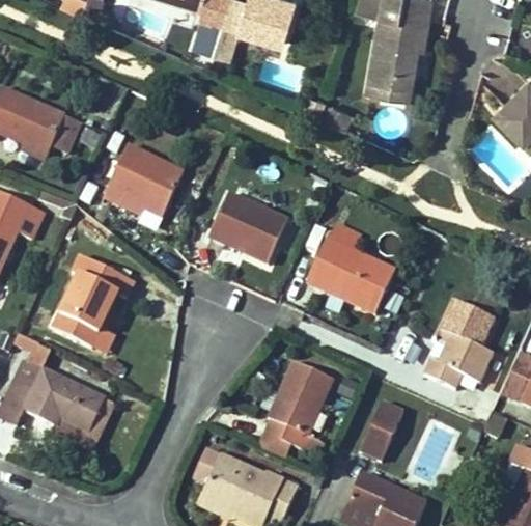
[(83,12),(86,0),(62,0),(61,3),(83,12)]
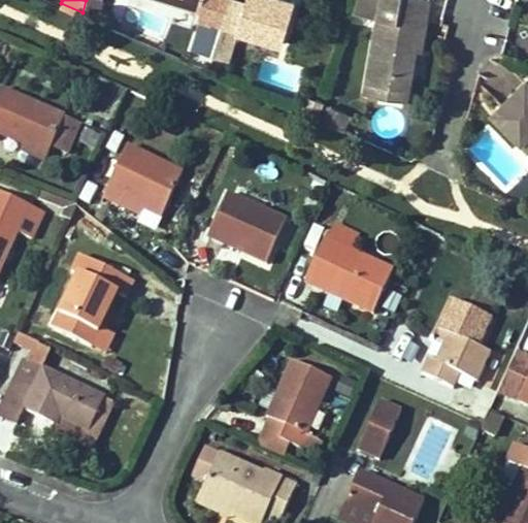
[(86,0),(83,12),(95,18),(100,0),(86,0)]
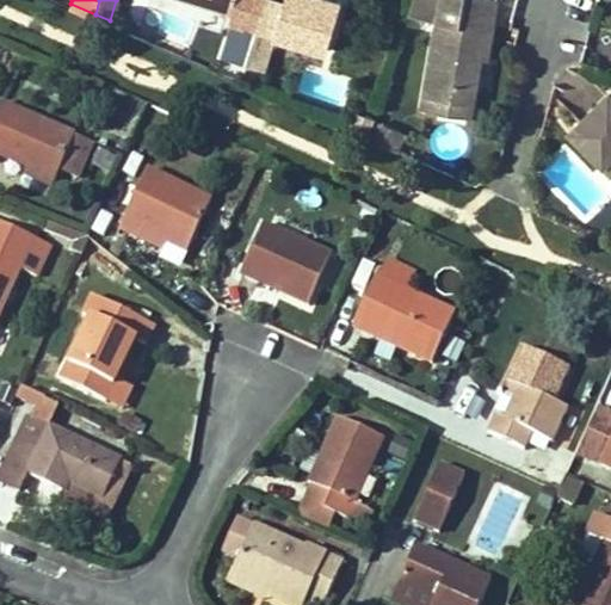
[(211,0),(232,6),(229,16),(233,17),(223,51),(247,59),(258,24),(265,0),(211,0)]
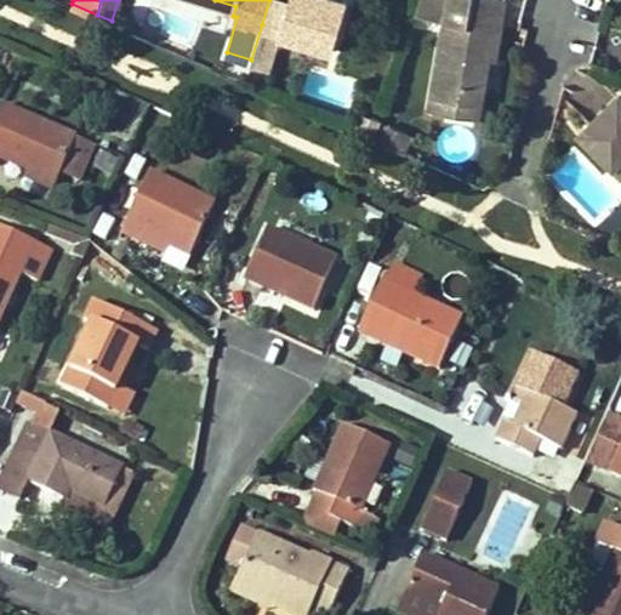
[(269,0),(262,24),(331,46),(346,0),(269,0)]
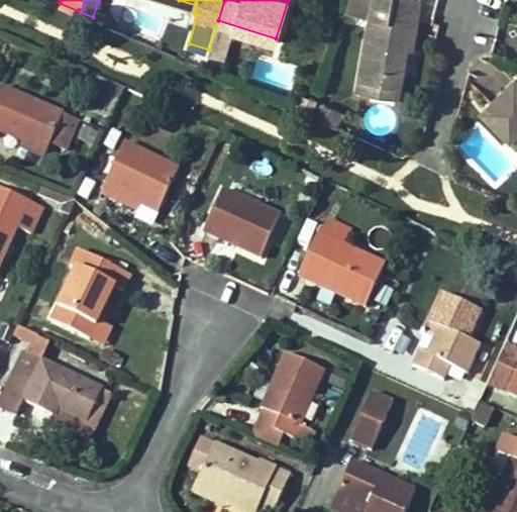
[(348,0),(346,7),(371,11),(356,87),(397,94),(406,43),(412,44),(416,19),(390,14),(392,0),(348,0)]
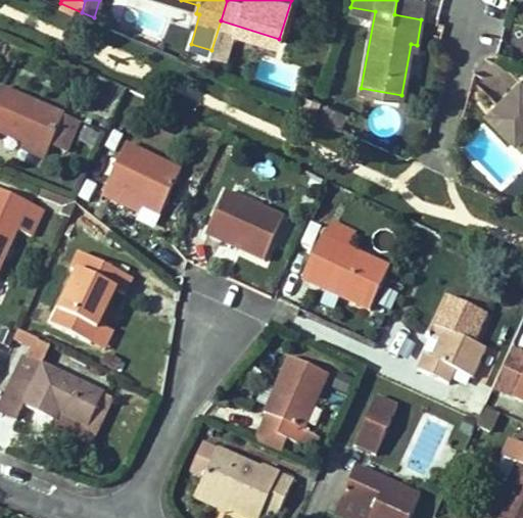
[(396,0),(394,14),(421,19),(424,0),(396,0)]
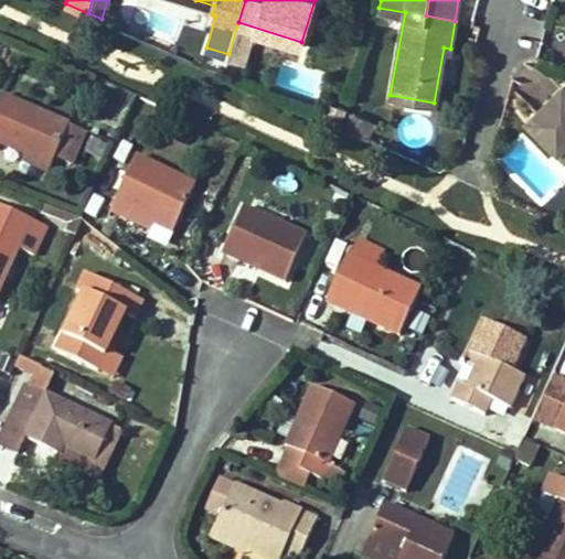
[(254,28),(238,22),(228,54),(238,57),(245,60),(254,28)]
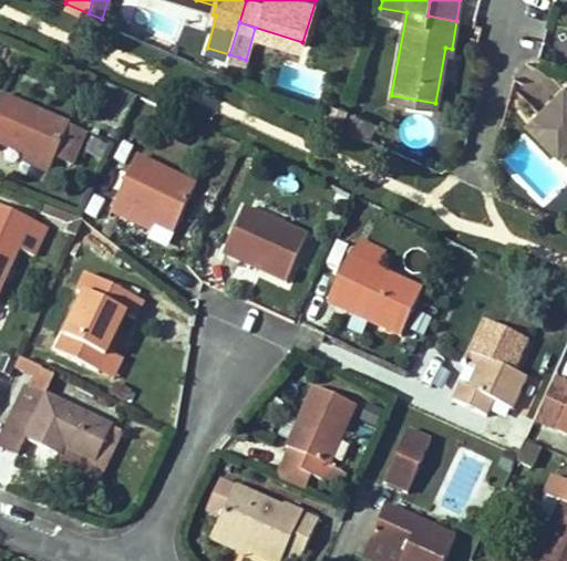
[(239,58),(229,54),(226,64),(236,68),(239,58)]
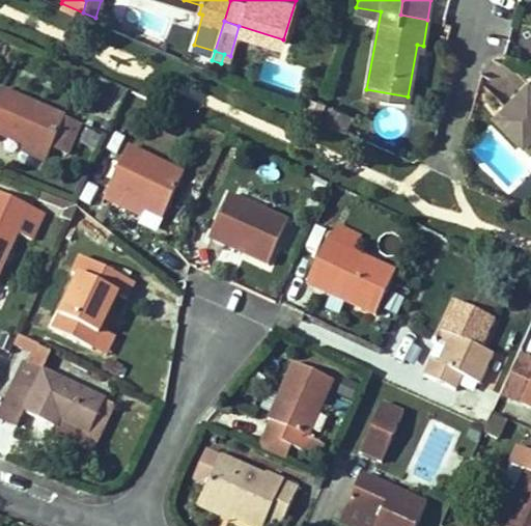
[(530,135),(530,78),(529,77),(497,109),(524,137),(528,133),(530,135)]
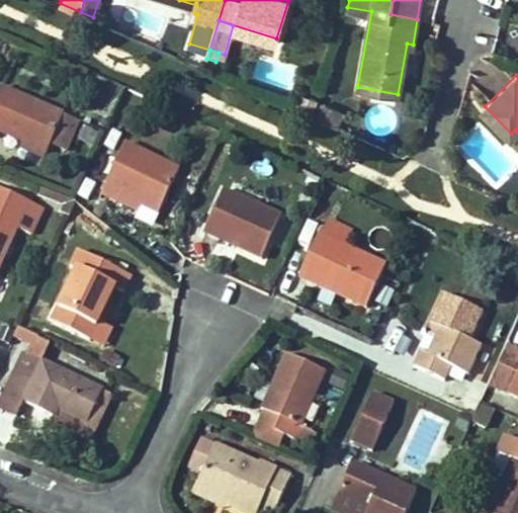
[(1,83),(0,84),(0,126),(23,138),(48,148),(52,140),(66,146),(79,117),(1,83)]
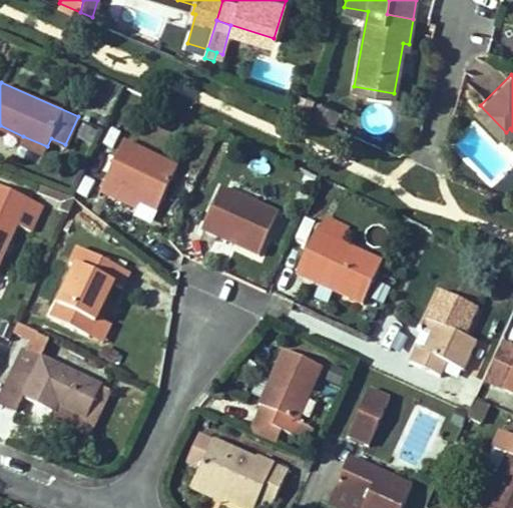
[(347,93),(361,96),(363,88),(348,85),(347,93)]
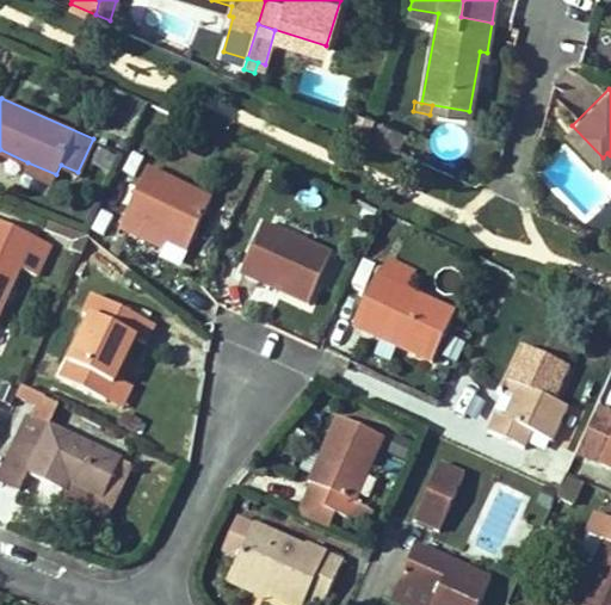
[(368,115),(358,112),(355,125),(364,128),(368,115)]
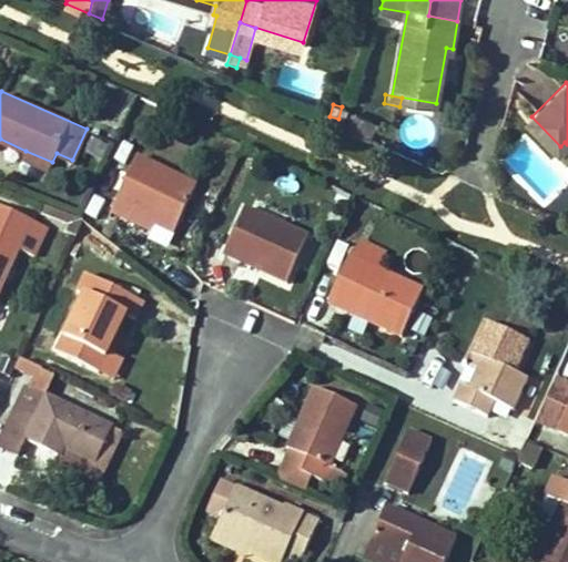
[(373,116),(355,109),(347,125),(366,133),(373,116)]
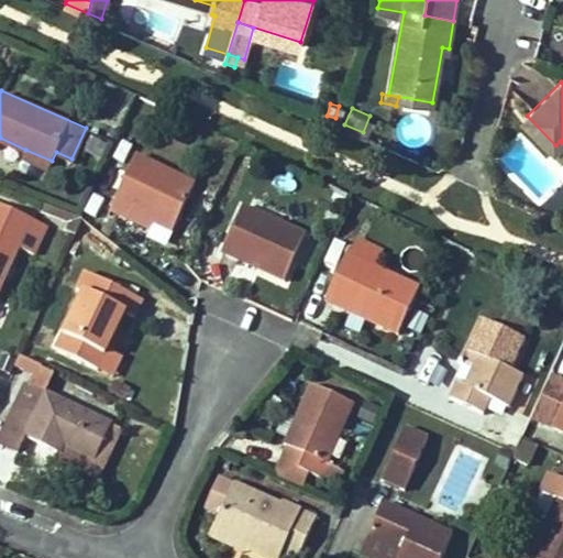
[(84,144),(101,154),(108,142),(91,132),(84,144)]
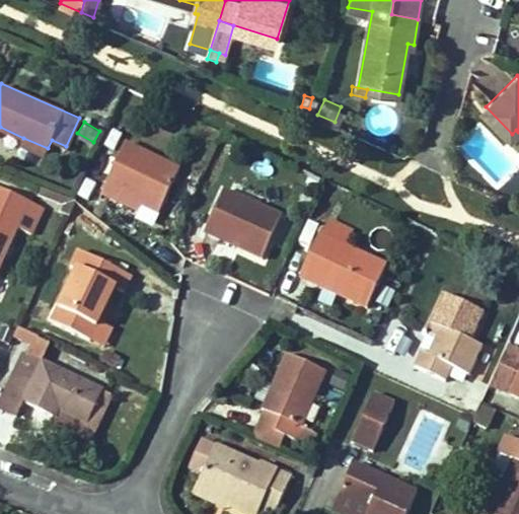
[(48,148),(23,138),(21,143),(46,153),(48,148)]
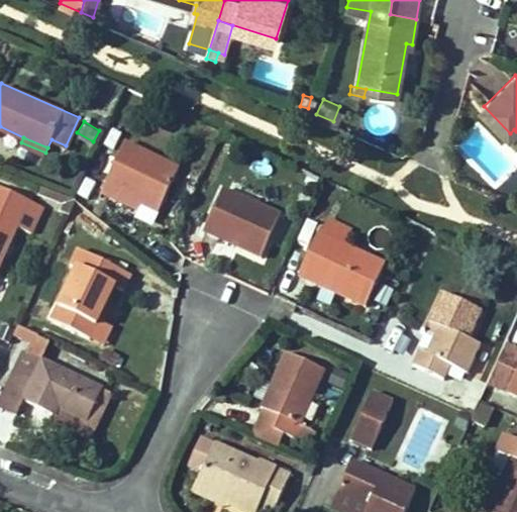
[(101,190),(117,197),(120,191),(159,209),(179,165),(124,139),(101,190)]
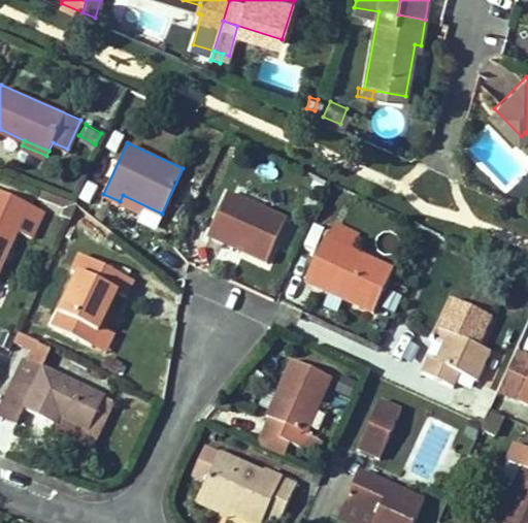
[(310,180),(324,187),(328,178),(314,172),(310,180)]
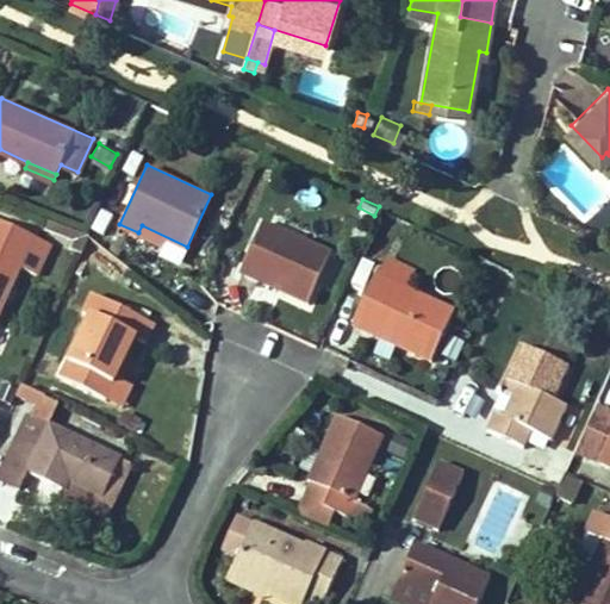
[(72,244),(82,249),(89,231),(48,216),(44,226),(74,238),(72,244)]
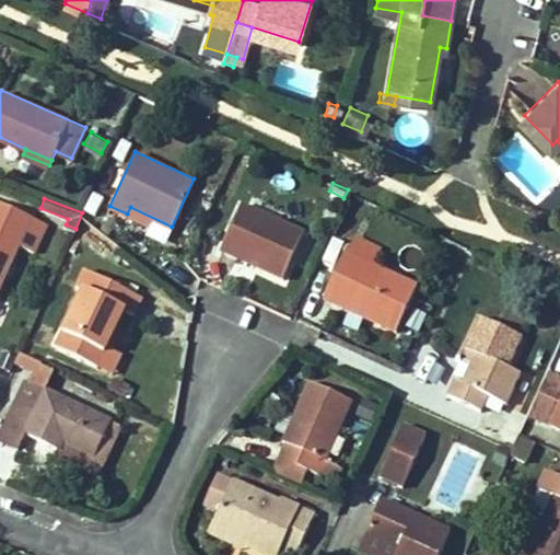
[(0,199),(0,284),(19,242),(34,249),(46,221),(0,199)]
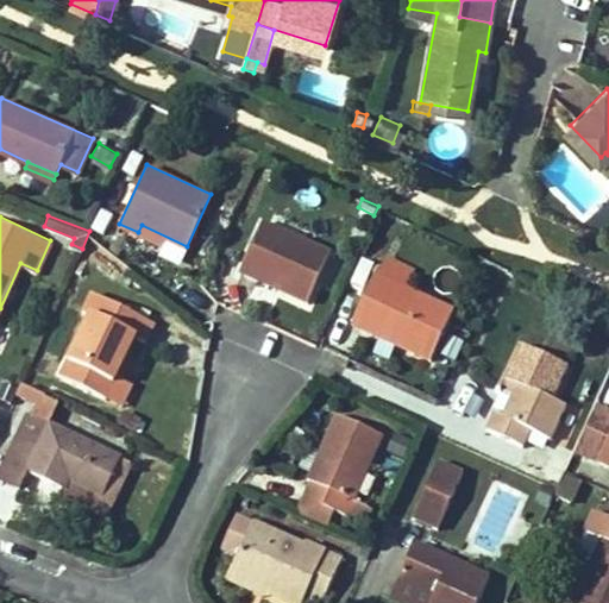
[(239,269),(258,277),(261,271),(282,281),(280,287),(308,300),(331,250),(263,219),(239,269)]
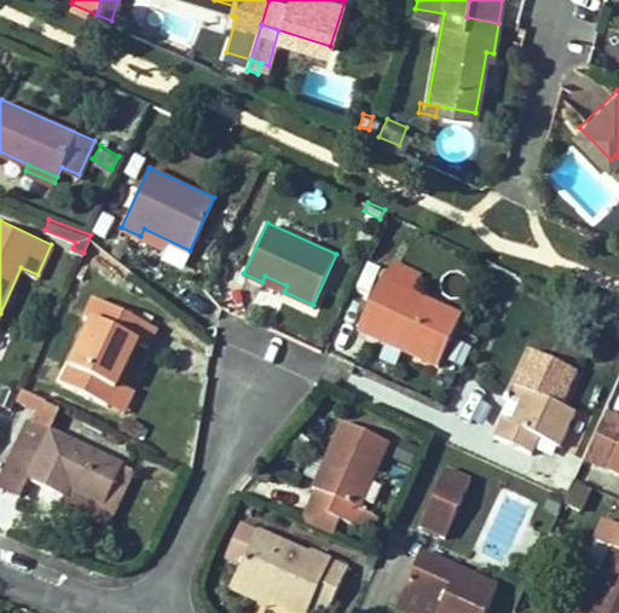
[(165,248),(168,241),(144,229),(140,236),(165,248)]
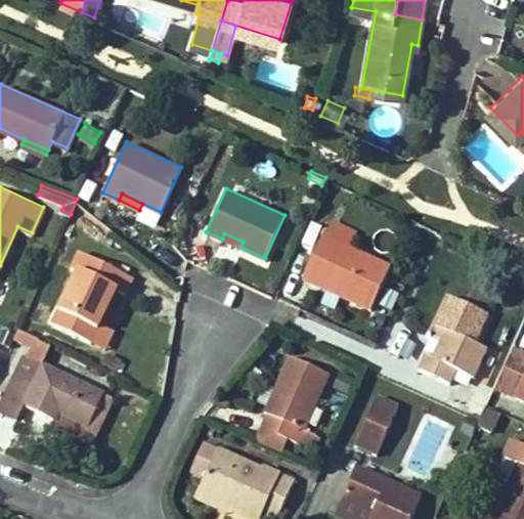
[(324,234),(349,246),(356,231),(332,219),(324,234)]
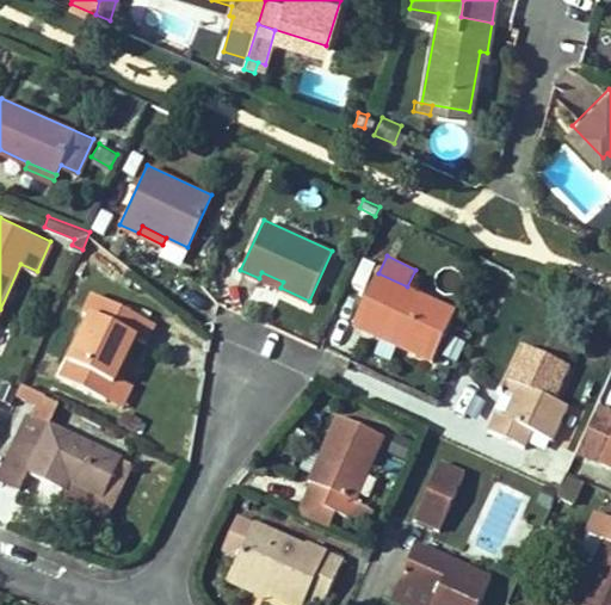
[(259,278),(281,288),(283,282),(261,272),(259,278)]
